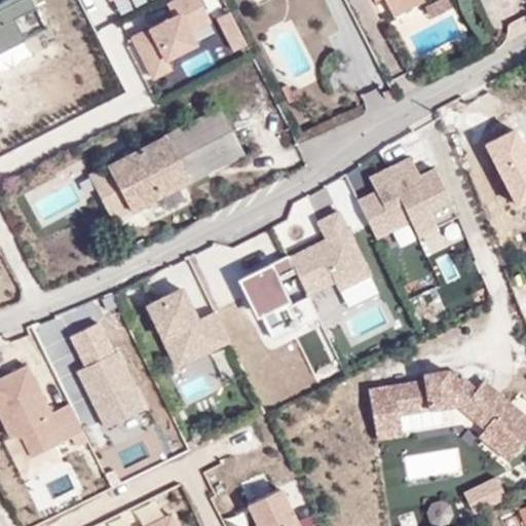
[(0,53),(49,31),(34,0),(2,0),(0,1),(0,53)]
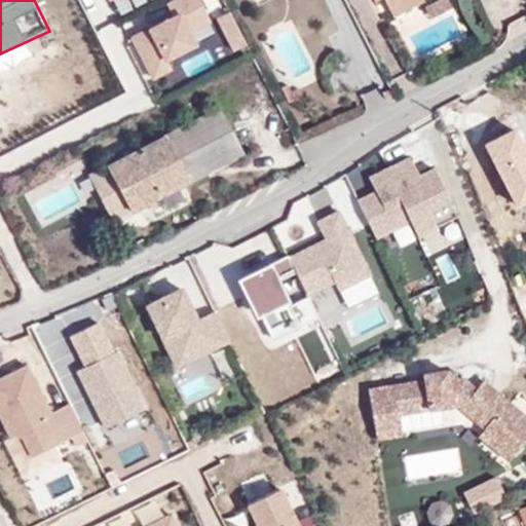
[(176,17),(130,38),(153,86),(178,75),(173,64),(202,49),(196,36),(215,27),(201,0),(174,0),(168,2),(176,17)]
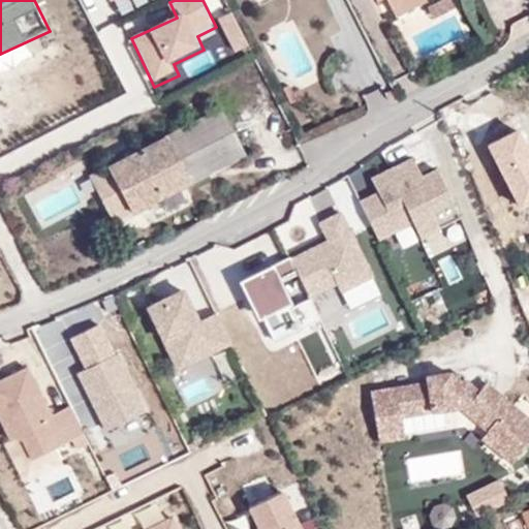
[(396,17),(426,0),(400,0),(391,5),(396,17)]
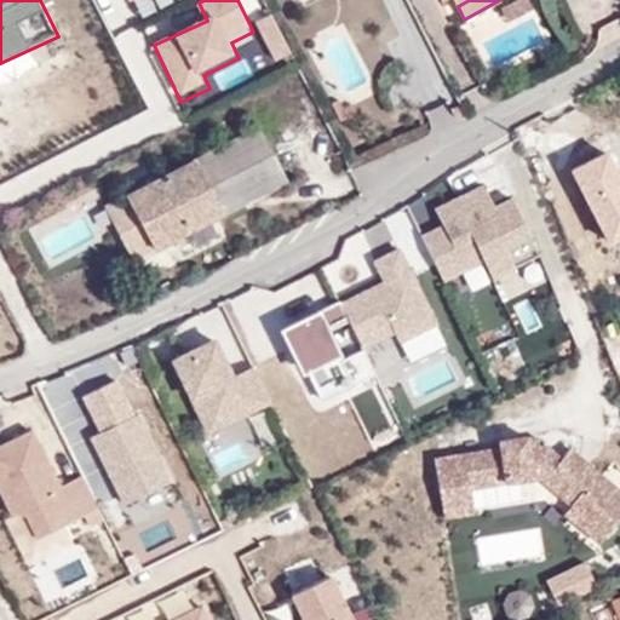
[(510,21),(534,7),(528,0),(516,0),(503,7),(510,21)]
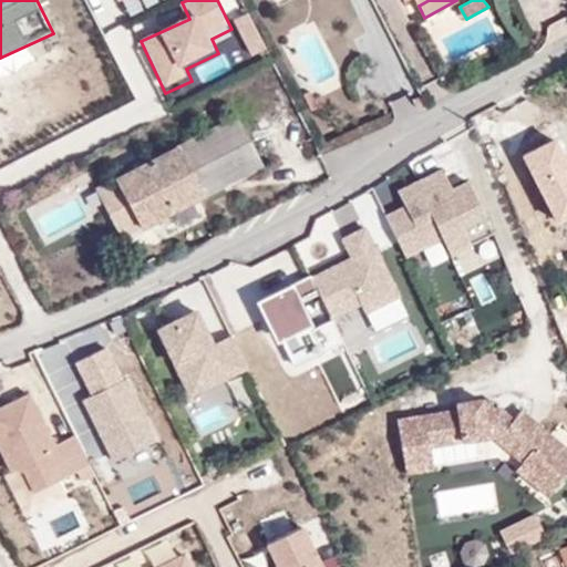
[(323,94),(317,99),(311,92),(305,95),(313,111),(328,103),(323,94)]
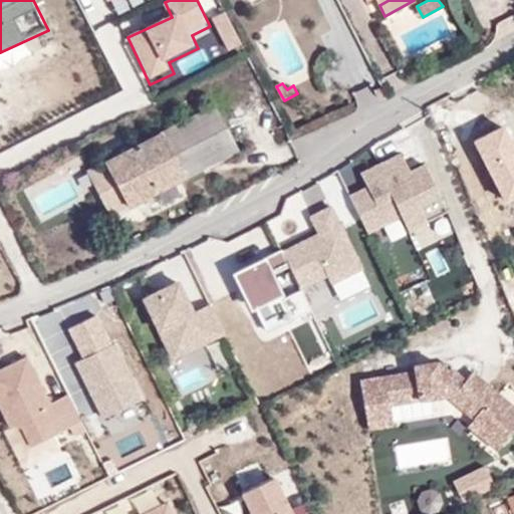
[(108,215),(237,149),(214,104),(86,172),(108,215)]
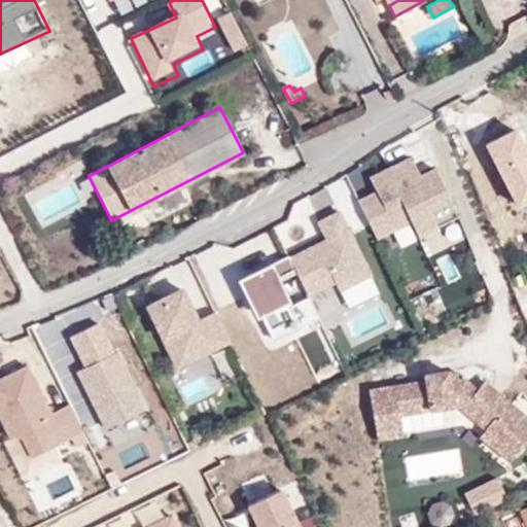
[(511,220),(526,213),(526,180),(504,124),(476,135),(511,220)]
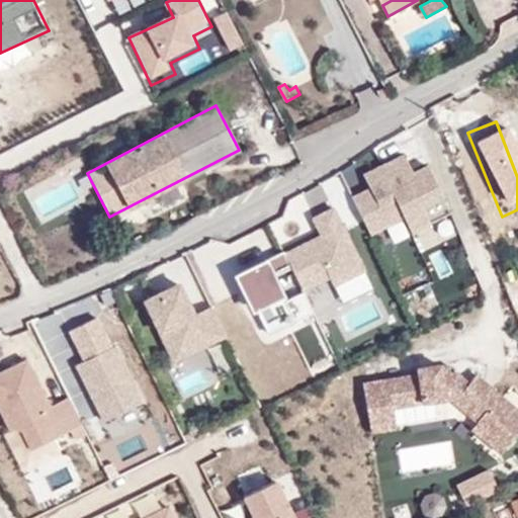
[(406,153),(362,173),(369,188),(349,197),(369,242),(403,227),(418,260),(445,248),(432,220),(448,211),(428,167),(415,173),(406,153)]
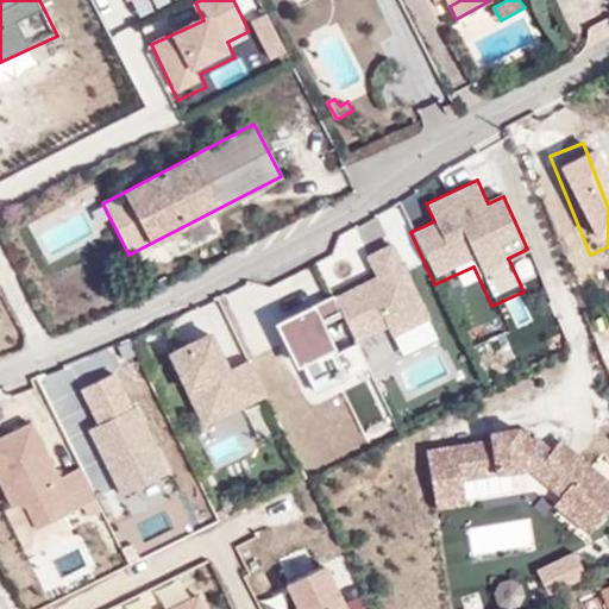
[(377,277),(337,295),(358,343),(389,328),(403,358),(440,341),(394,243),(366,255),(377,277)]
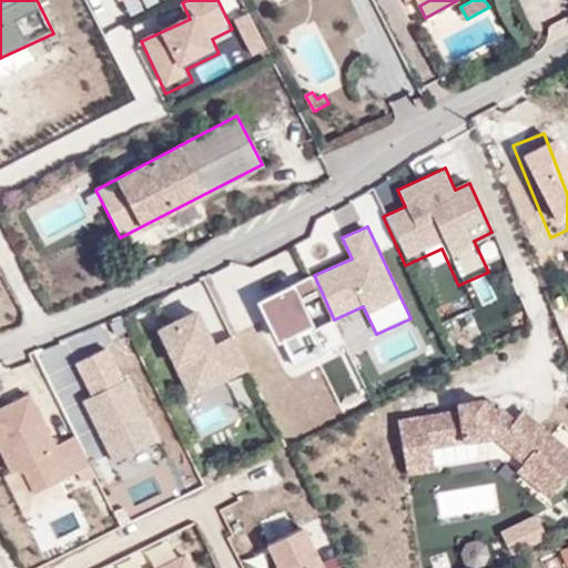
[(253,323),(235,288),(255,279),(246,261),(213,277),(240,331),(253,323)]
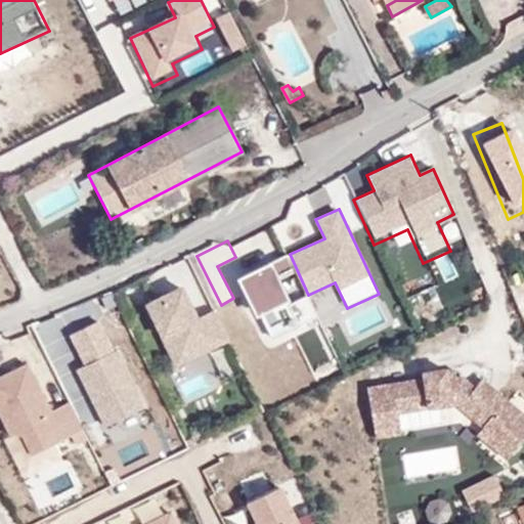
[(284,257),(236,280),(268,344),(315,320),(284,257)]
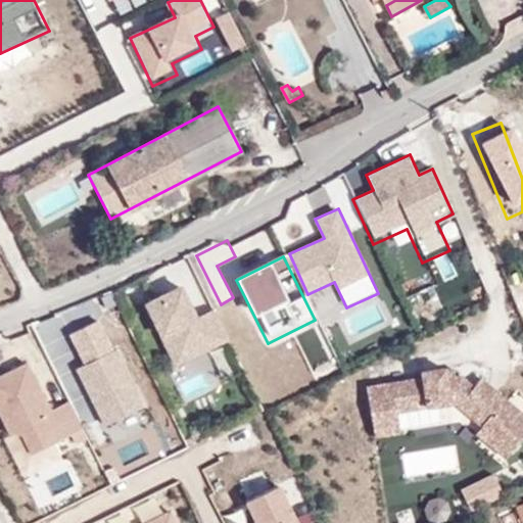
[(183,284),(143,303),(175,369),(231,341),(215,308),(198,317),(183,284)]
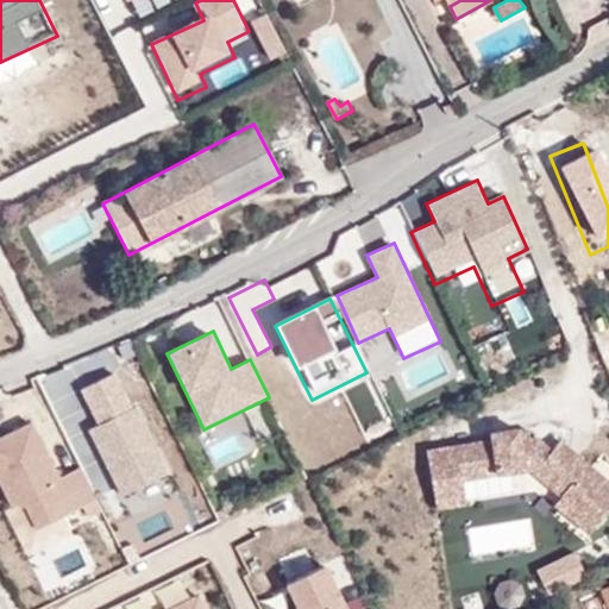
[(115,372),(81,389),(98,424),(88,428),(121,501),(174,477),(140,406),(132,408),(115,372)]
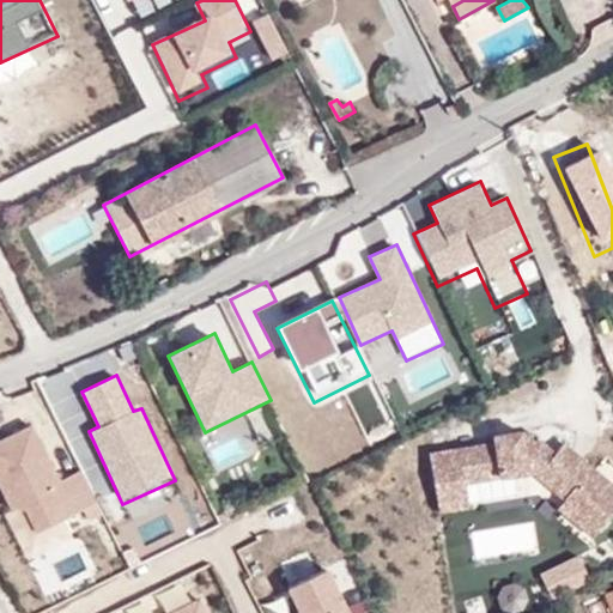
[(34,422),(0,437),(0,492),(8,510),(24,509),(35,533),(96,502),(80,469),(61,478),(34,422)]
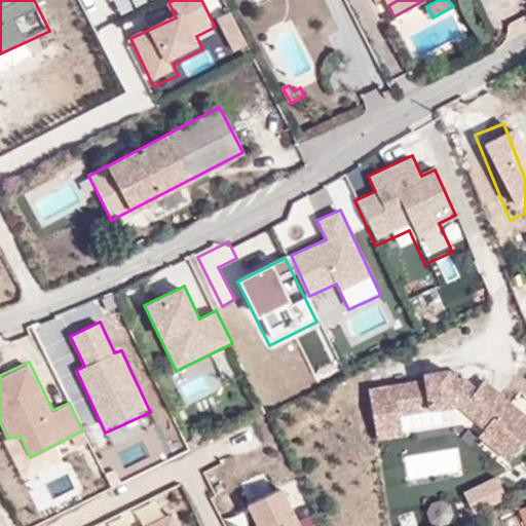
[(341,442),(395,415),(430,416),(429,425),(468,426),(470,383),(399,381),(399,391),(387,392),(384,385),(376,389),(374,386),(353,397),(357,403),(305,427),(328,472),(350,460),(341,442)]
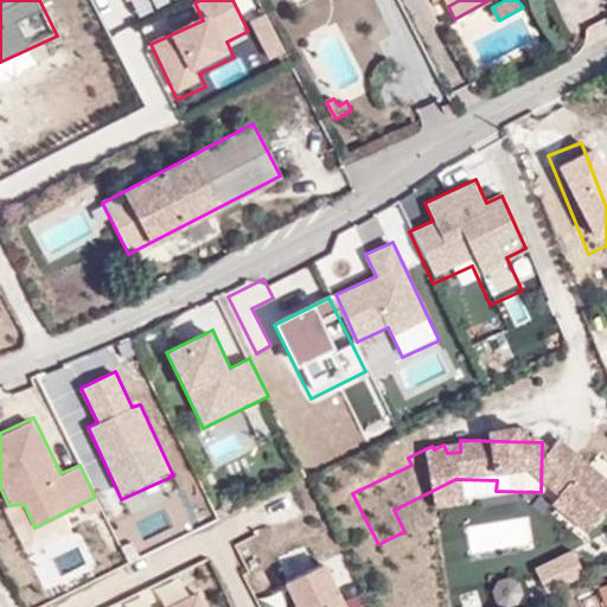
[(545,595),(582,575),(568,550),(531,570),(545,595)]
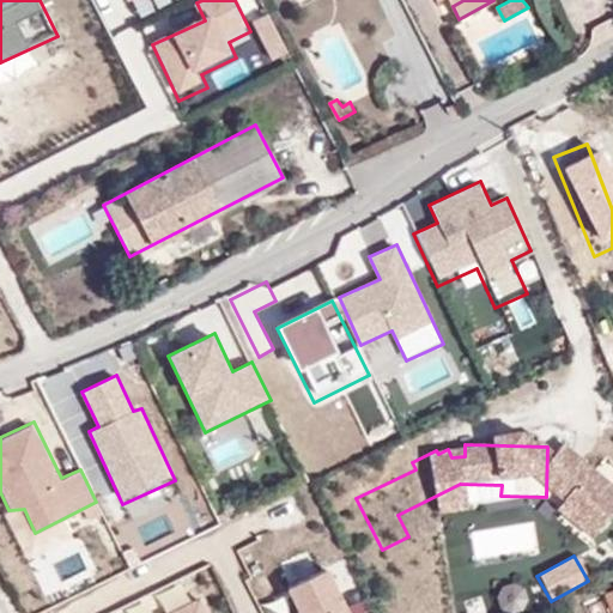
[(280,593),(290,612),(344,612),(323,571),(280,593)]
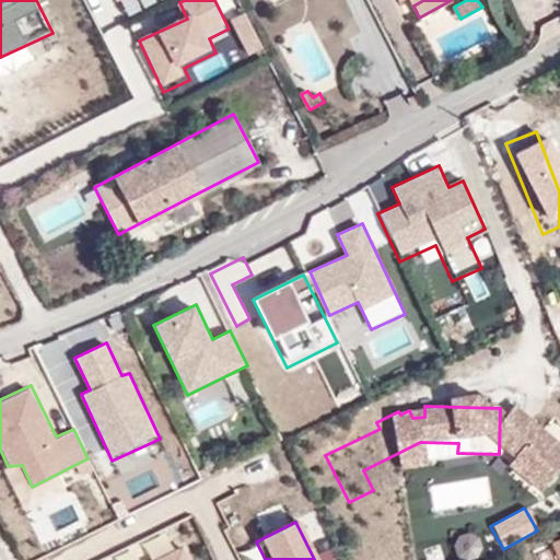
[(195,559),(188,544),(152,559),(195,559)]
